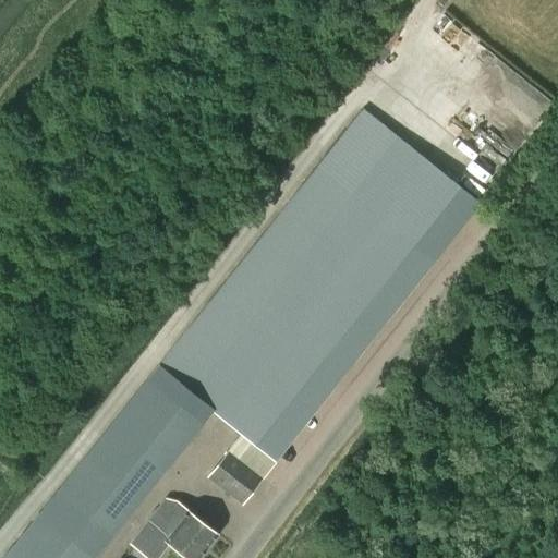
[(537,97),(480,98),(480,117),(498,117),(498,129),(538,129),(537,97)]
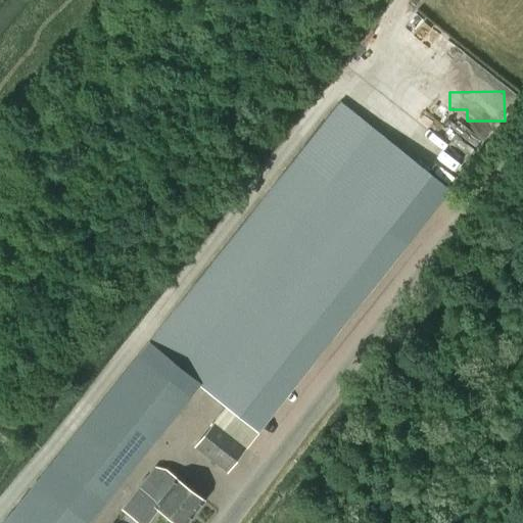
[(340,102),(147,343),(257,432),(409,242),(448,194),(340,102)]
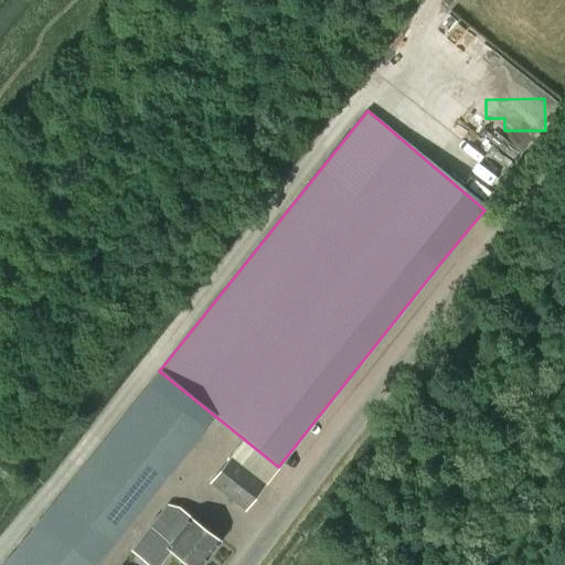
[(55,499),(39,519),(0,564),(94,564),(112,543),(114,544),(205,428),(150,382),(55,499)]
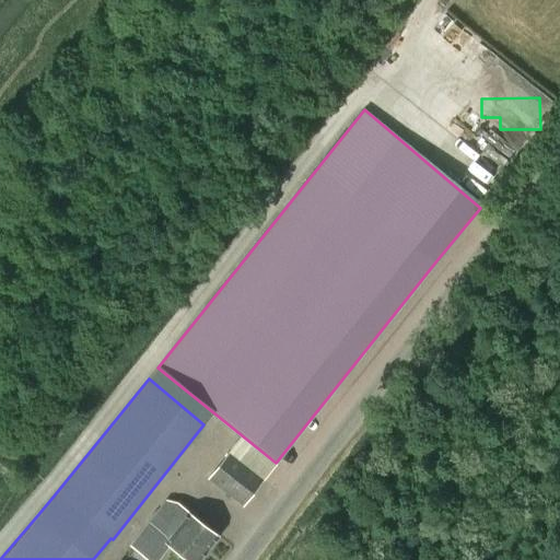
[(243,504),(264,479),(230,453),(209,478),(243,504)]
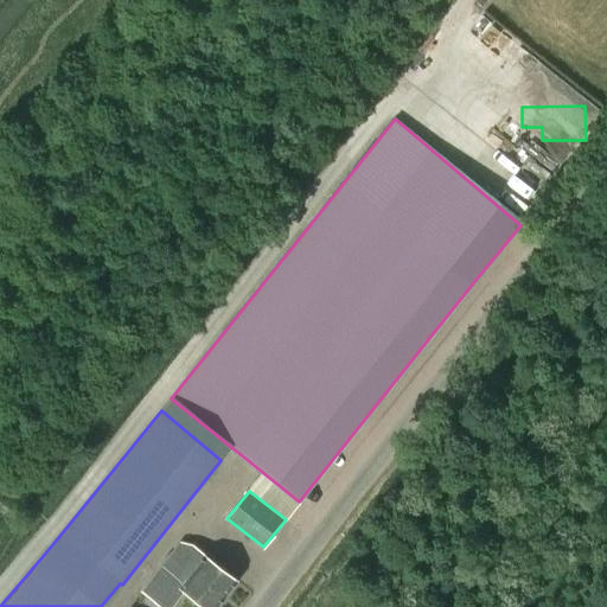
[(163,606),(171,606),(184,590),(204,606),(216,606),(237,580),(190,543),(166,574),(160,569),(142,590),(163,606)]
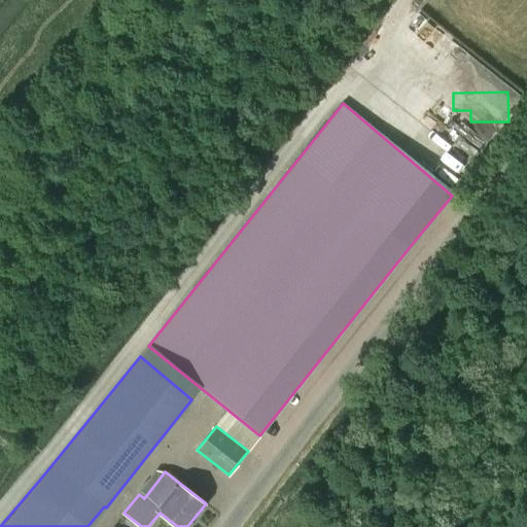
All buildings are outlined.
